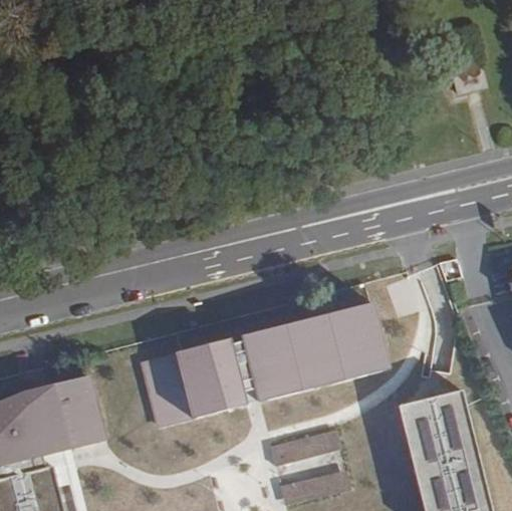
[(454,31),(443,33),(457,91),(486,84),(473,26),(454,31)]
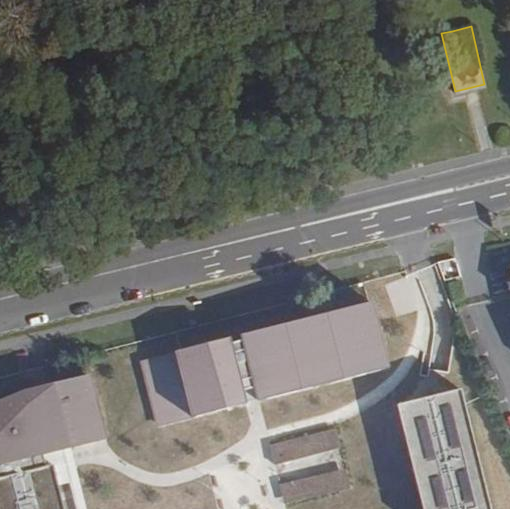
[(388,369),(371,305),(240,335),(255,397),(388,369)]
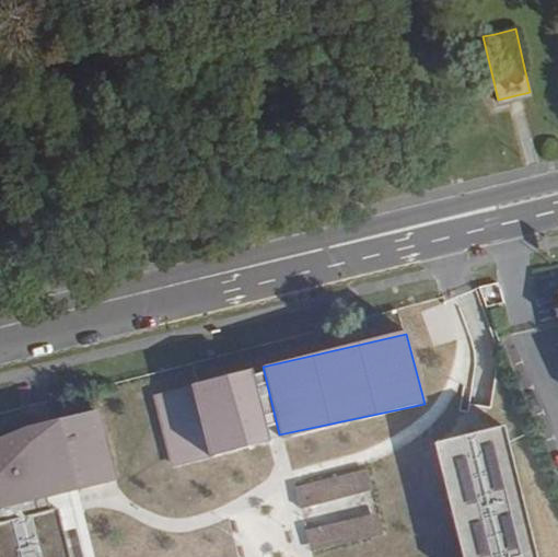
[(265,447),(245,369),(153,395),(170,472),(265,447)]
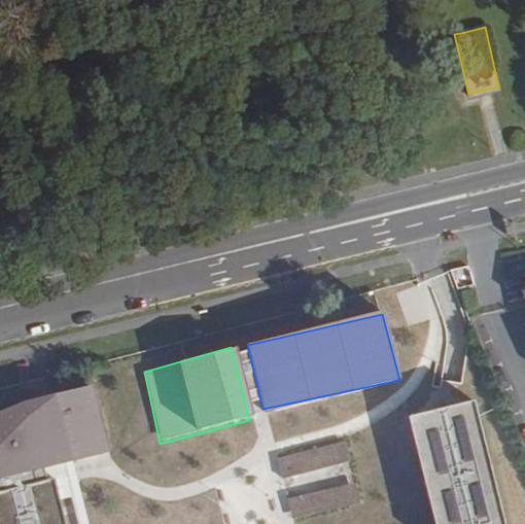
[(92,382),(23,400),(0,409),(0,523),(83,523),(68,460),(109,450),(92,382)]
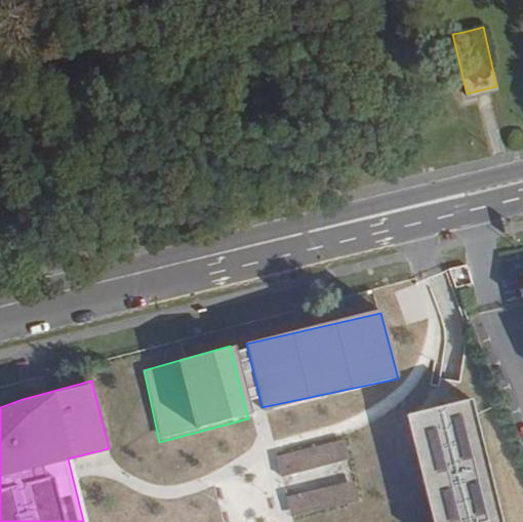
[(504,521),(471,397),(406,413),(435,521),(504,521)]
